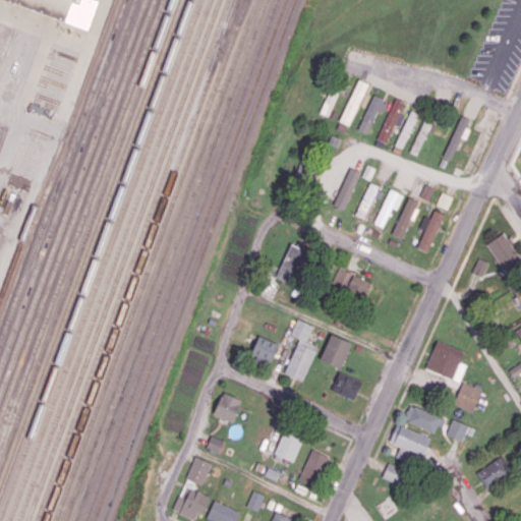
[(97,0),(85,33),(45,17),(23,9),(1,1),(0,0),(97,0)]
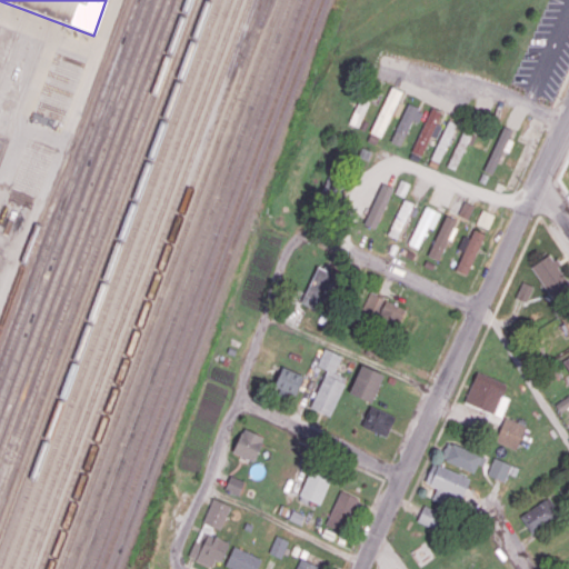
[(381,137),(401,91),(390,87),(370,132),(381,137)]
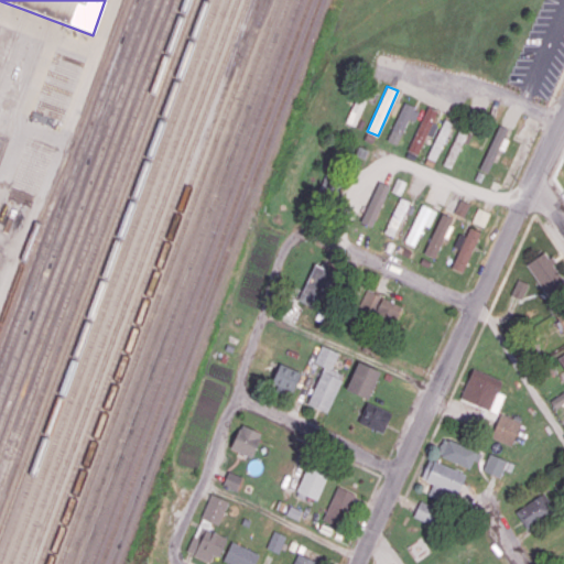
[(346,122),(356,126),(369,93),(359,88),(346,122)]
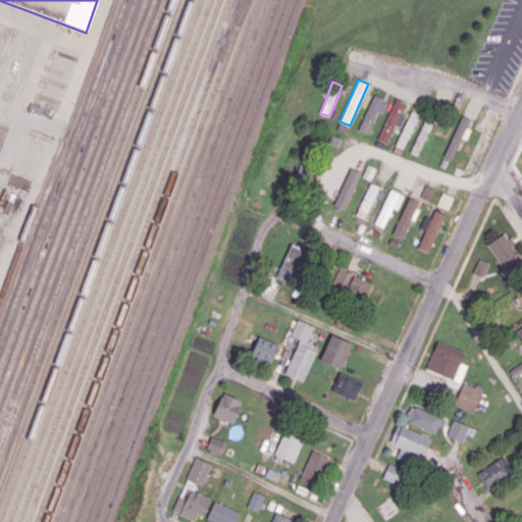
[(388,101),(373,95),(358,131),(367,134),(377,110),(383,112),(388,101)]
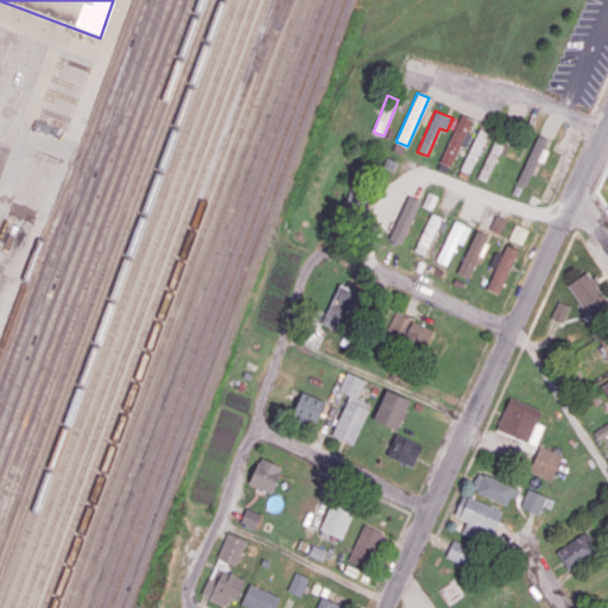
[(472,120),(461,115),(438,162),(449,168),(460,145),(466,149),(472,134),(466,132),(472,120)]
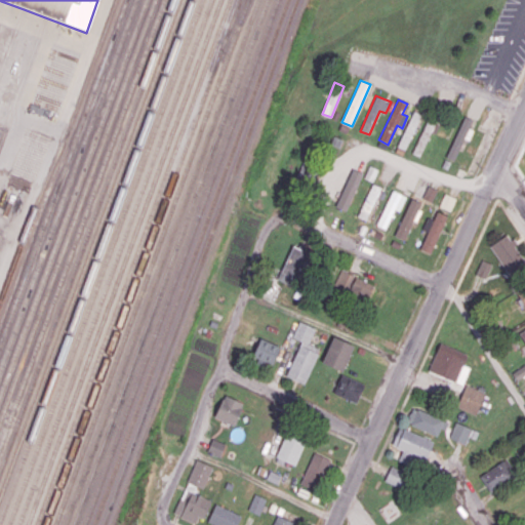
[(420,114),(413,111),(397,147),(405,150),(420,114)]
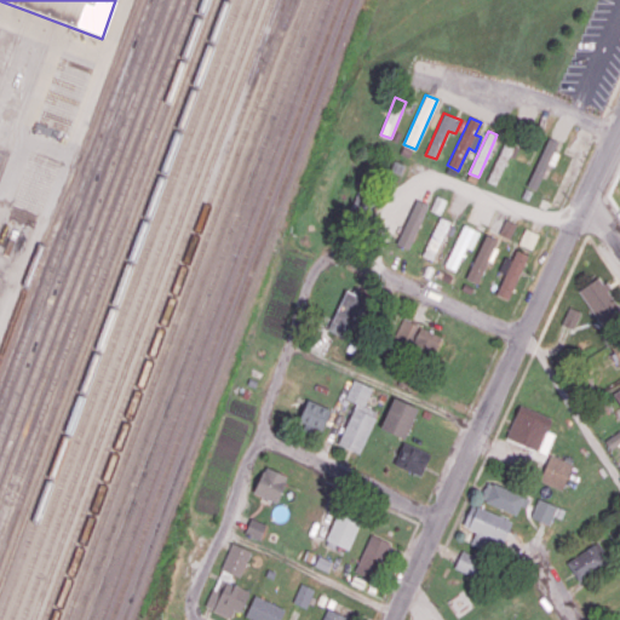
[(561,142),(546,137),(528,188),(538,190),(547,162),(552,165),(561,142)]
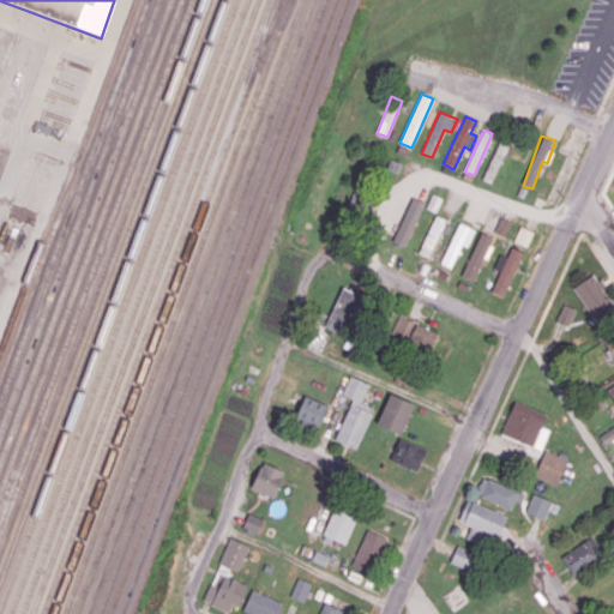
[(485,180),(493,184),(503,154),(510,156),(513,144),(497,139),(485,180)]
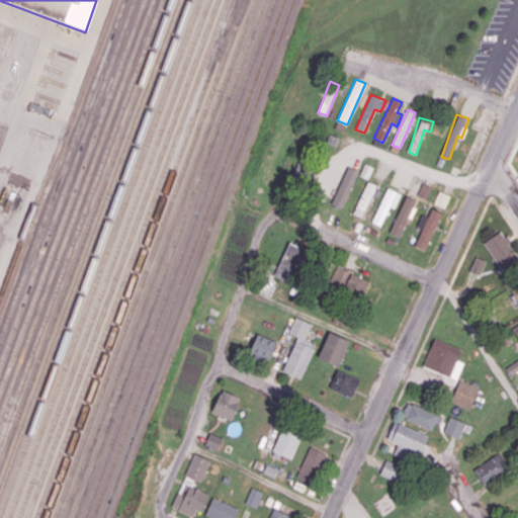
[(359,175),(367,178),(372,167),(364,163),(359,175)]
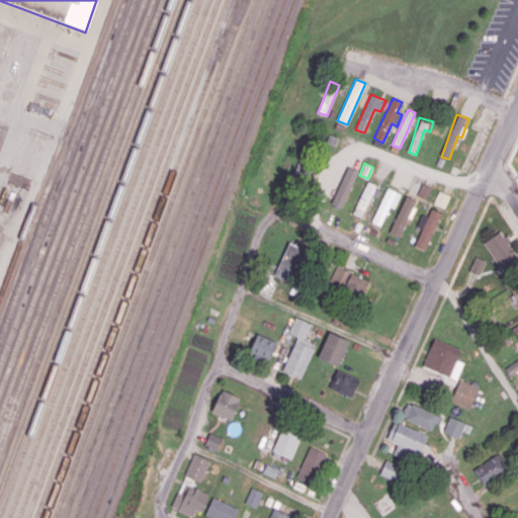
[(331,204),(341,208),(358,171),(348,166),(331,204)]
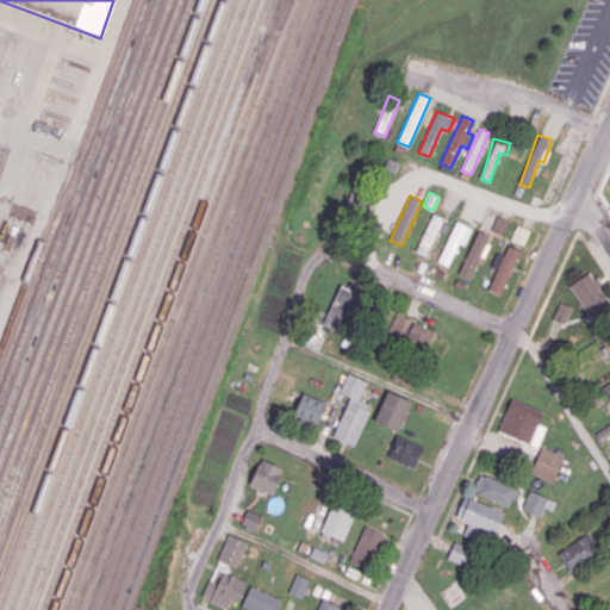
[(431,215),(416,251),(428,256),(443,219),(431,215)]
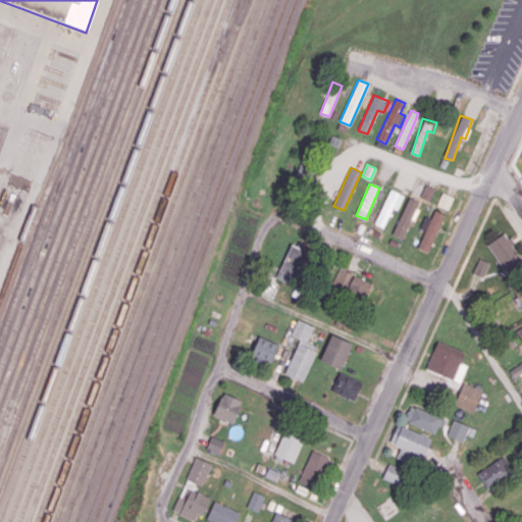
[(429,201),(434,189),(426,185),(420,197),(429,201)]
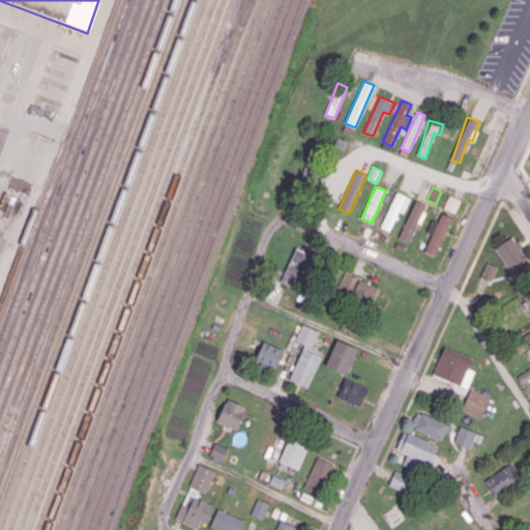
[(381,227),(391,232),(407,197),(395,192),(381,227)]
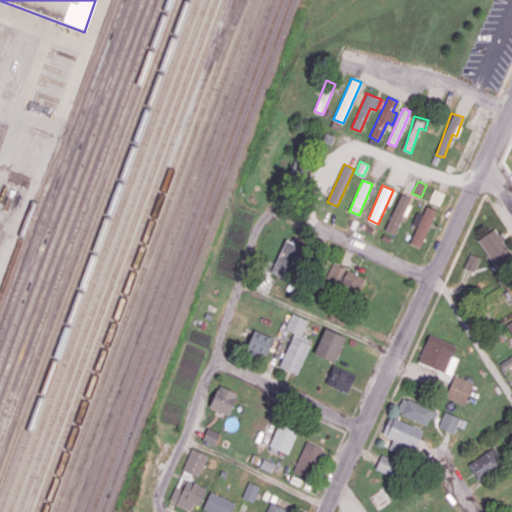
[(439,205),(444,193),(433,189),(429,201),(439,205)]
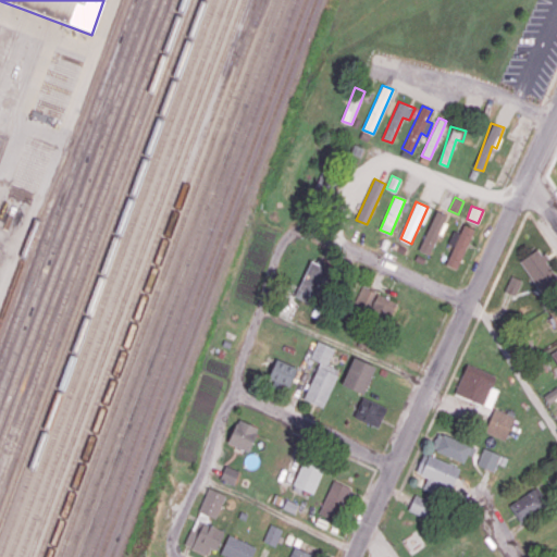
[(447,215),(435,210),(419,250),(431,256),(447,215)]
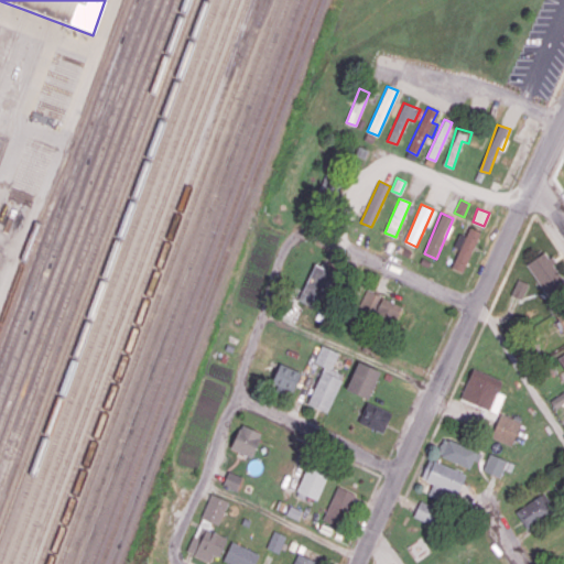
[(479,230),(468,227),(465,236),(459,234),(454,247),(458,248),(452,268),(464,272),(479,230)]
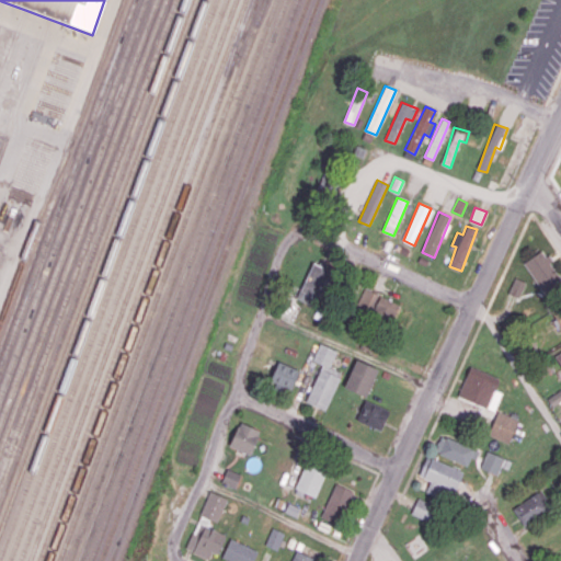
[(544,293),(560,281),(560,277),(541,250),(523,263),(544,293)]
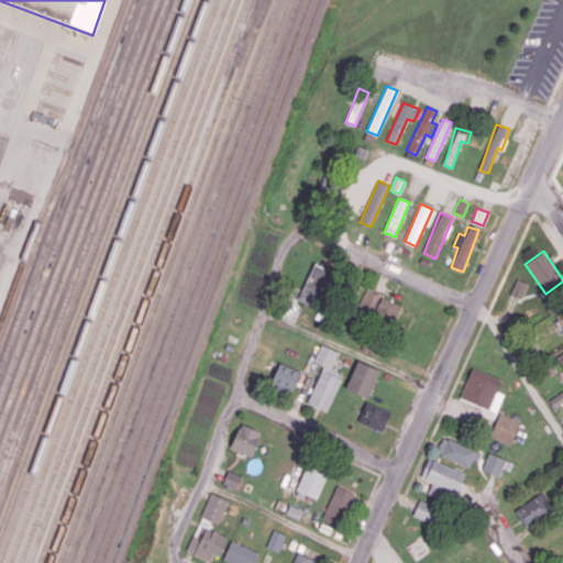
[(332,272),(313,263),(297,299),(316,308),(332,272)]
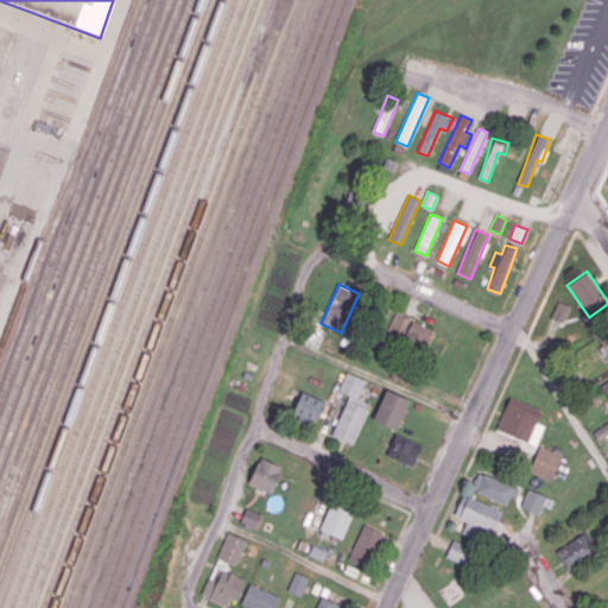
[(562,322),(569,305),(558,301),(551,317),(562,322)]
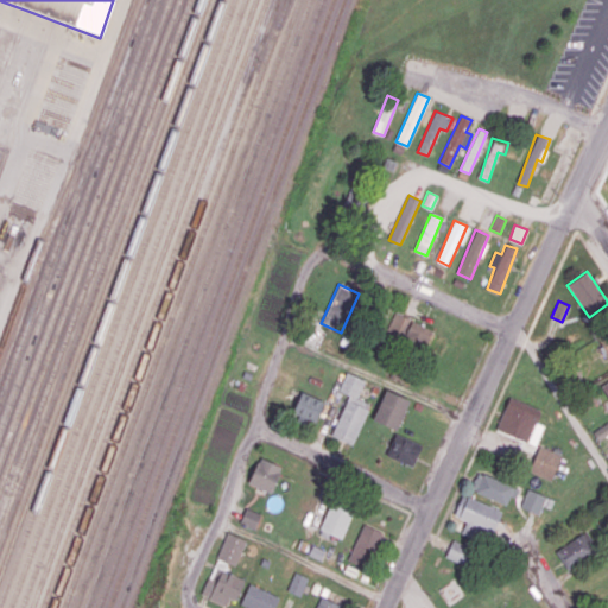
[(410,318),(394,311),(385,330),(401,337),(410,318)]
